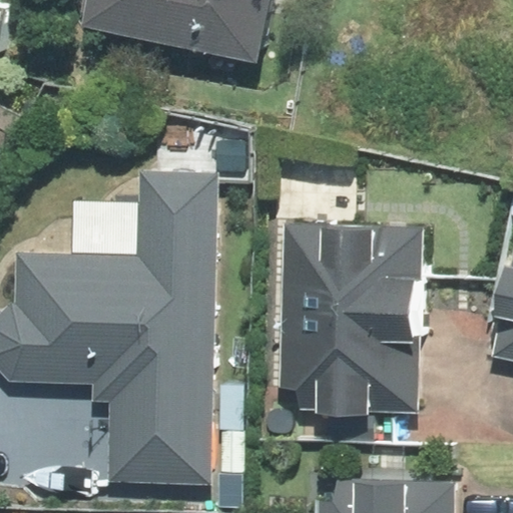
[(87,0),(82,28),(262,63),(274,0),(87,0)]
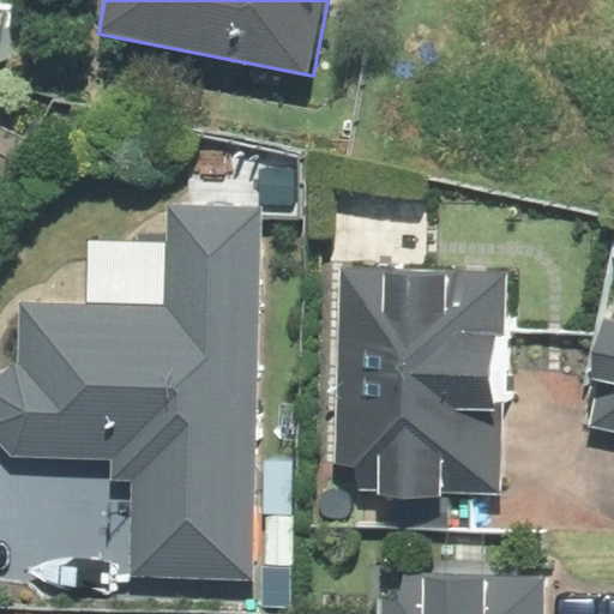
[(256,583),(265,208),(167,205),(164,306),(19,302),(18,362),(0,379),(0,447),(12,462),(113,464),(112,483),(133,483),(131,579),(256,583)]
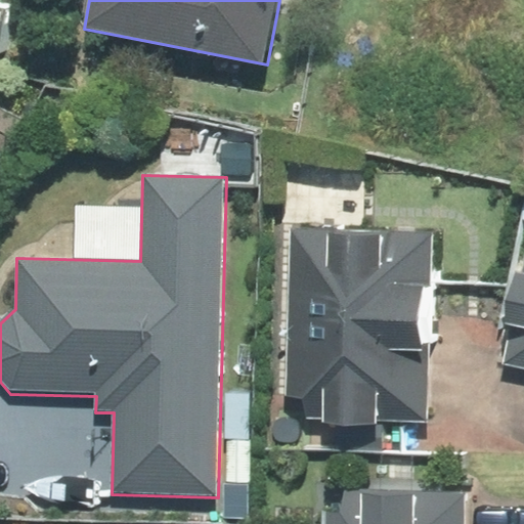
[(432,232),(291,229),(287,397),(305,397),(304,420),(428,423),(432,232)]
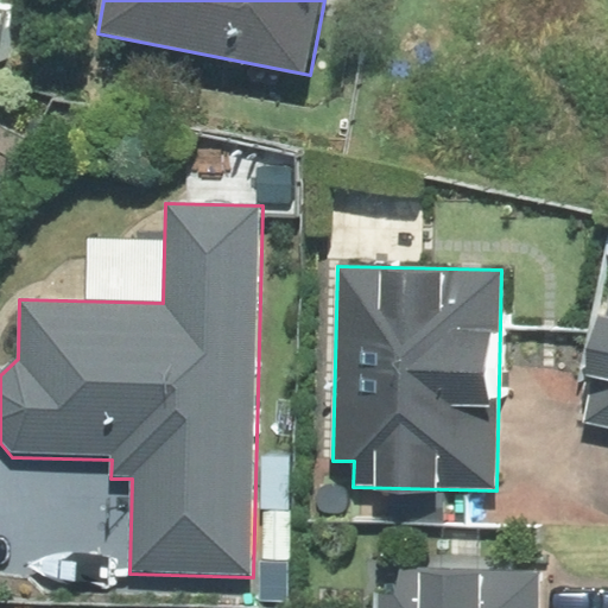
[(607,324),(587,425),(607,429),(607,324)]
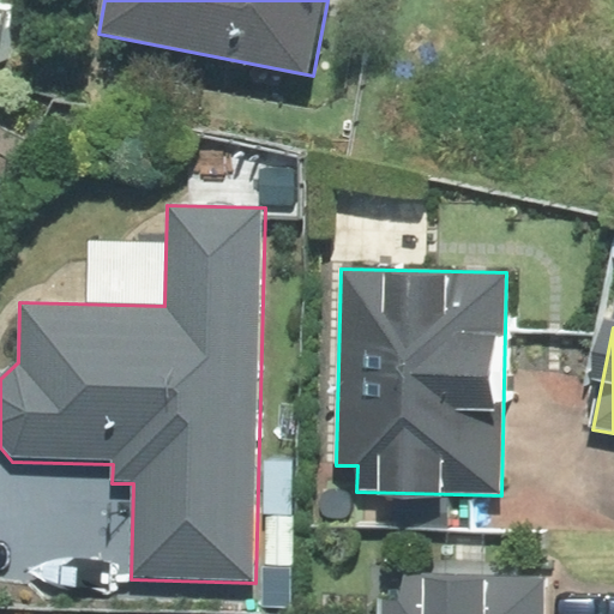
[(403,602),(378,602),(377,613),(543,613),(546,578),(403,575),(403,602)]
